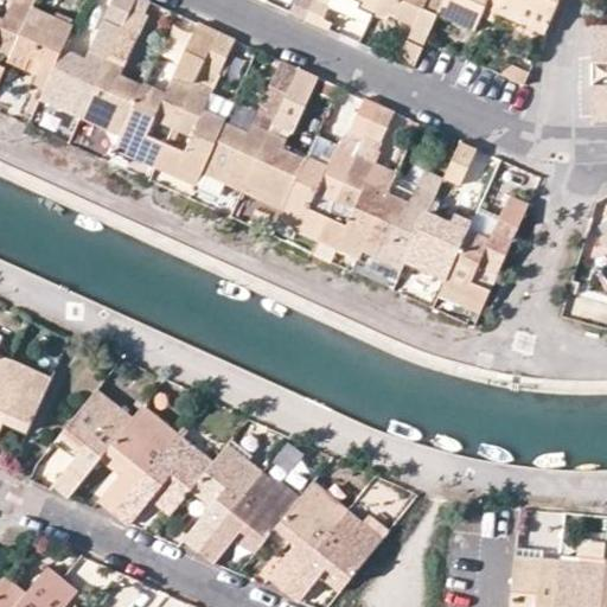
[(12,0),(4,18),(0,16),(0,80),(6,65),(0,63),(0,50),(11,56),(33,6),(36,0),(12,0)]
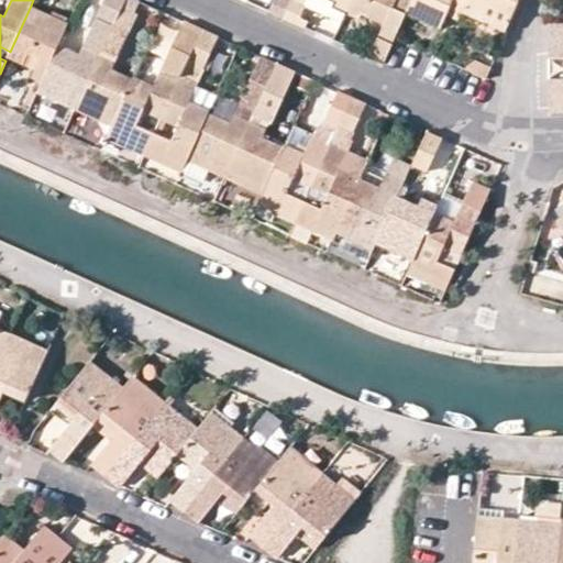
[(133,78),(113,69),(127,41),(122,40),(140,1),(138,0),(125,0),(113,25),(112,30),(79,100),(116,116),(133,78)]
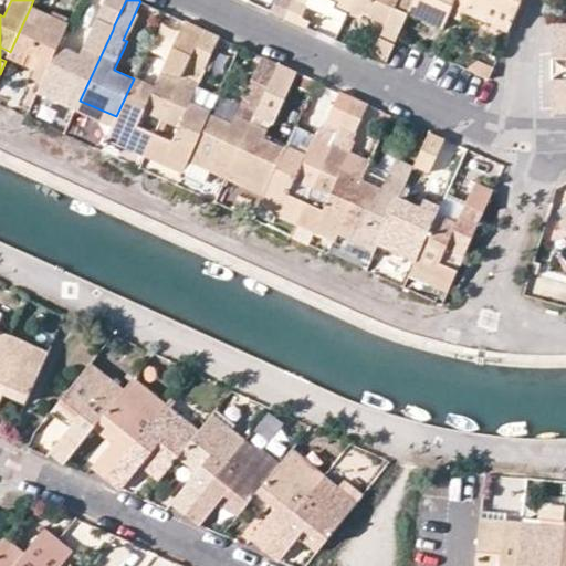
[(104,0),(97,18),(114,25),(126,0),(104,0)]
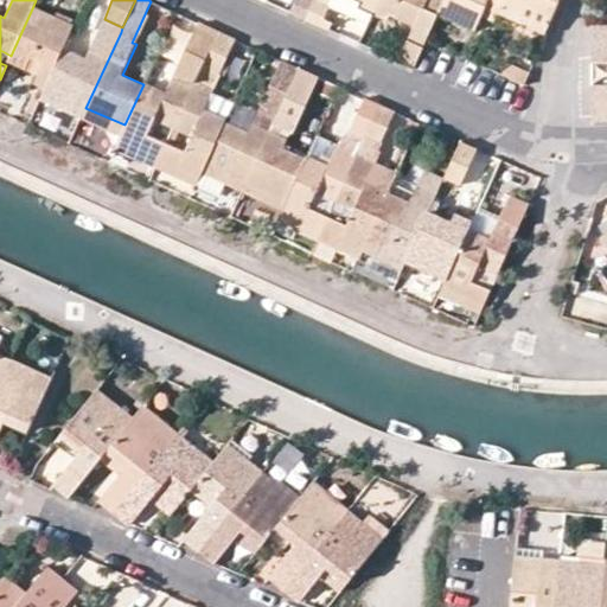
[(295,0),(291,11),(306,18),(313,0),(295,0)]
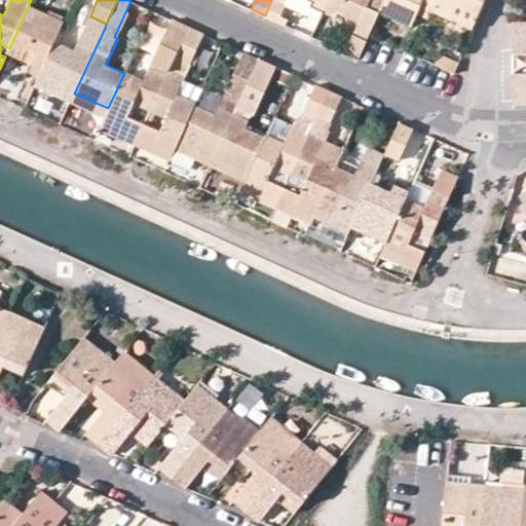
[(323,10),(327,0),(271,0),(265,15),(278,21),(286,3),(287,0),(311,0),(309,5),(323,11),(323,10)]
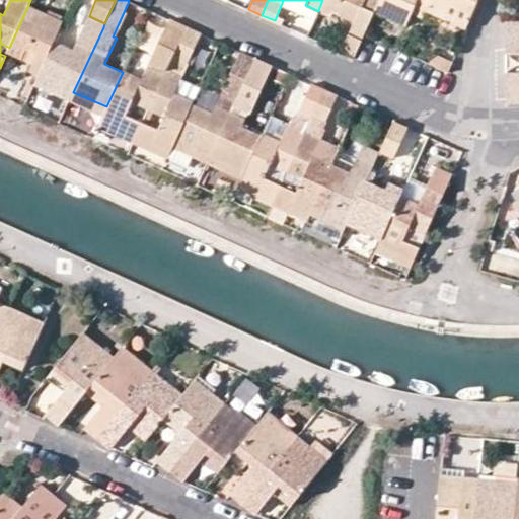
[(302,12),(305,5),(294,0),(283,0),(282,3),(302,12)]
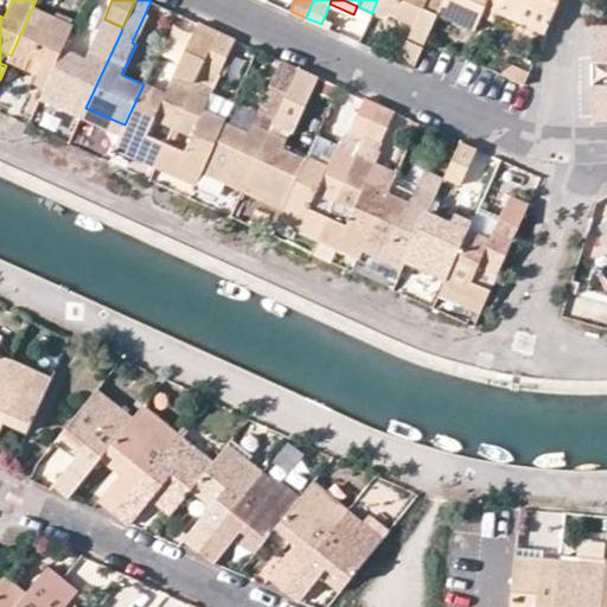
[(377,0),(372,12),(388,19),(390,13),(414,25),(400,55),(415,62),(426,39),(438,12),(442,0),(377,0)]
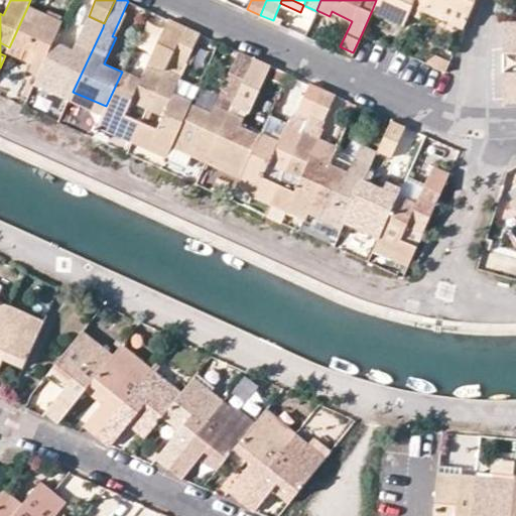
[(376,0),(372,10),(404,24),(409,13),(413,4),(429,11),(464,27),(475,0),(376,0)]
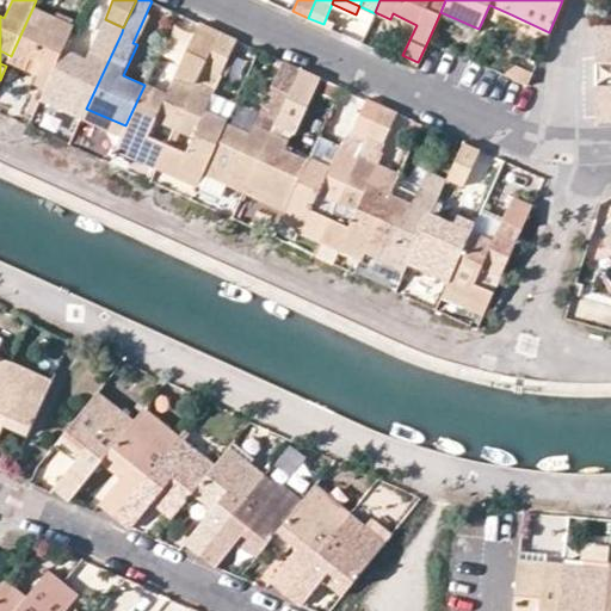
[(489,5),(485,16),(504,24),(508,13),(489,5)]
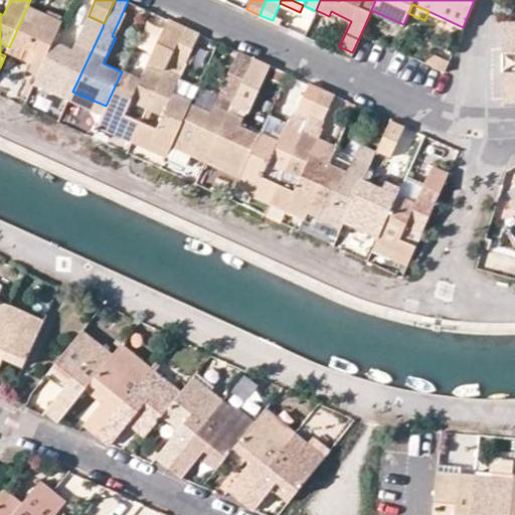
[(62,20),(28,5),(9,47),(8,51),(22,57),(26,48),(37,52),(28,70),(38,74),(53,40),(62,20)]
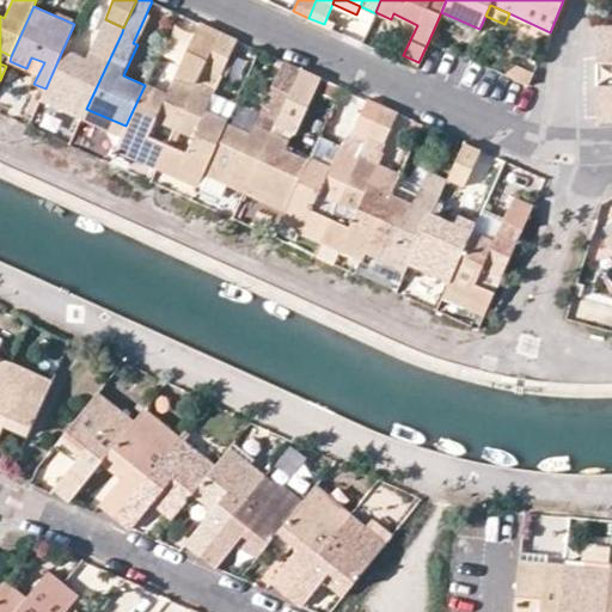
[(371,22),(375,13),(360,6),(356,14),(371,22)]
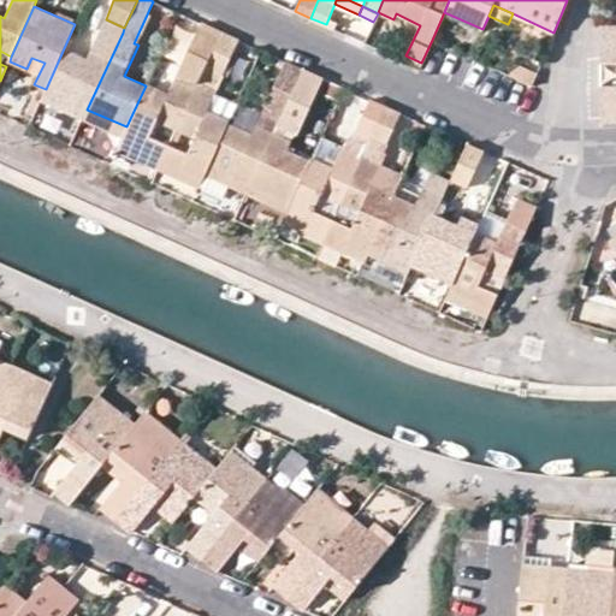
[(147,82),(146,86),(126,126),(122,137),(120,141),(144,152),(140,160),(160,170),(171,144),(150,135),(158,119),(178,129),(221,33),(201,23),(169,93),(147,82)]
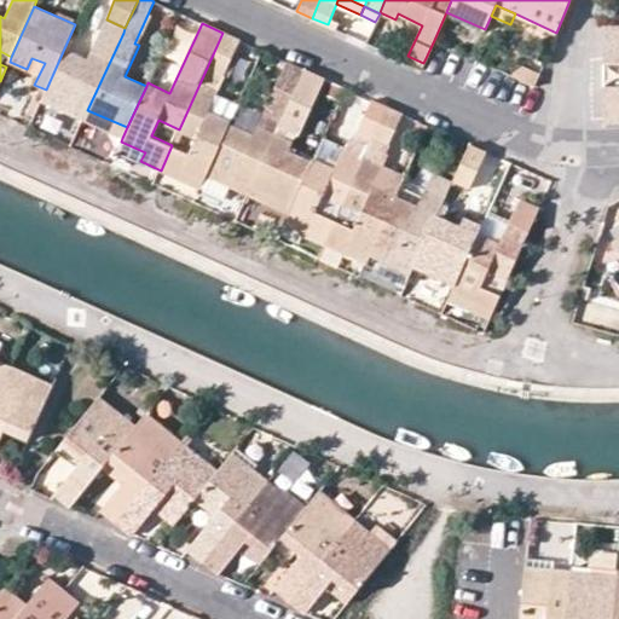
[(618,23),(603,23),(603,62),(618,61),(618,23)]
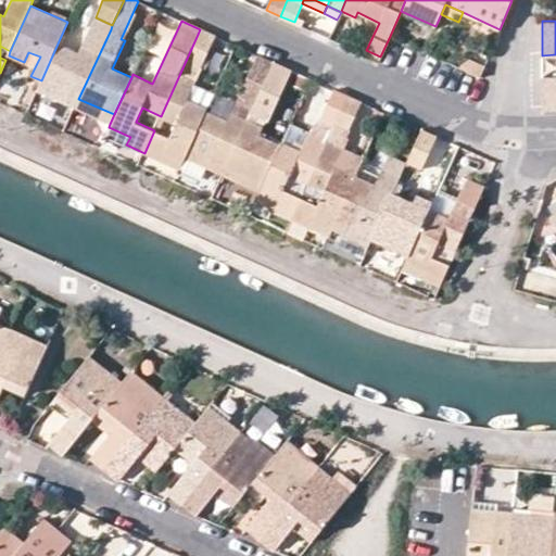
[(111,29),(93,22),(79,53),(58,43),(41,80),(78,99),(111,29)]
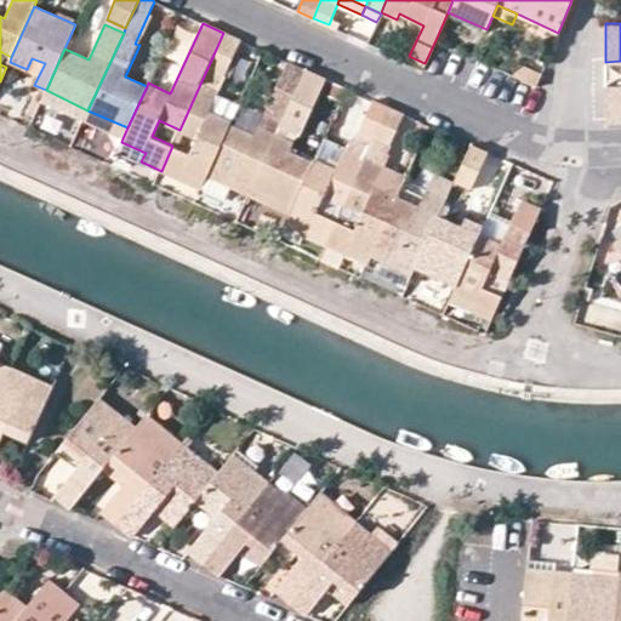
[(232,121),(210,110),(243,41),(223,33),(180,130),(197,137),(191,153),(172,146),(161,171),(200,188),(206,175),(211,165),(229,124),(232,121)]
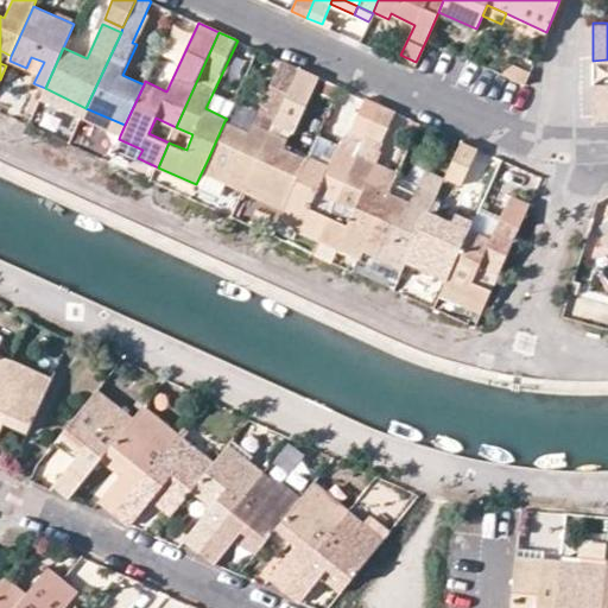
[(298,68),(280,59),(248,132),(225,121),(207,162),(247,181),(266,138),(279,111),(298,68)]
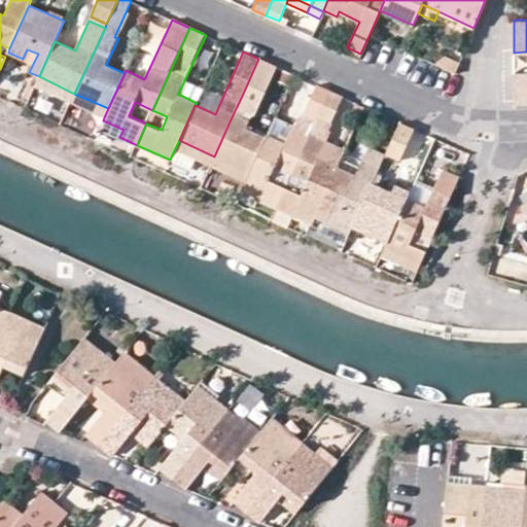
[(454,71),(459,60),(443,51),(437,64),(454,71)]
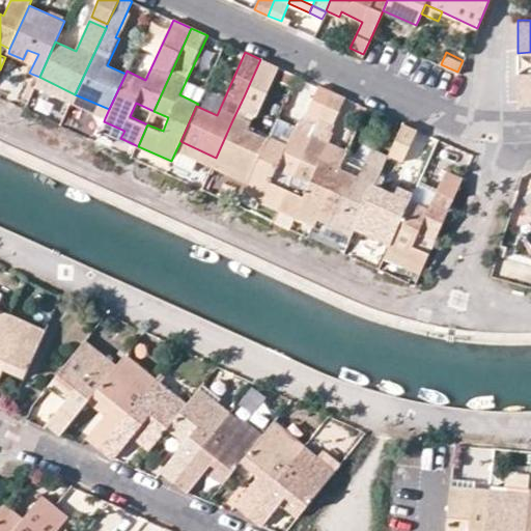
[(260,59),(244,96),(232,120),(216,158),(252,174),(269,138),(248,129),(277,66),(260,59)]
